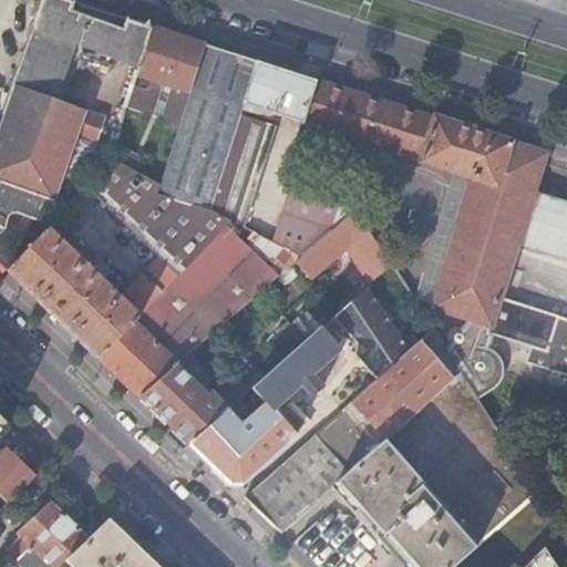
[(0,263),(8,270),(41,236),(26,222),(28,217),(47,224),(62,179),(82,186),(96,144),(78,136),(78,134),(95,140),(104,116),(55,100),(75,47),(140,68),(152,28),(69,0),(44,0),(0,124),(0,263)]
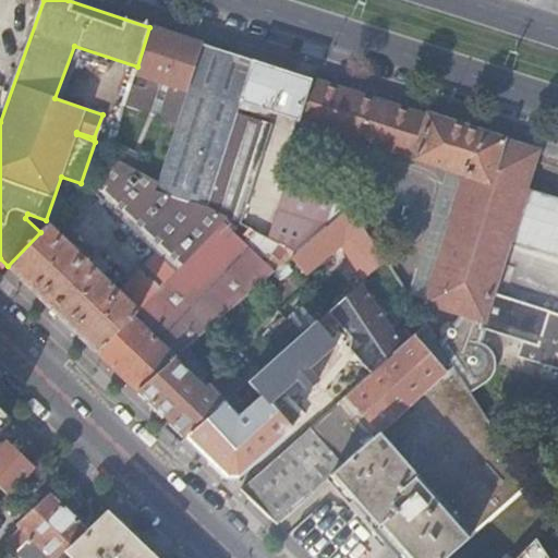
[(202,44),(149,27),(137,67),(134,74),(186,91),(187,86),(202,44)]
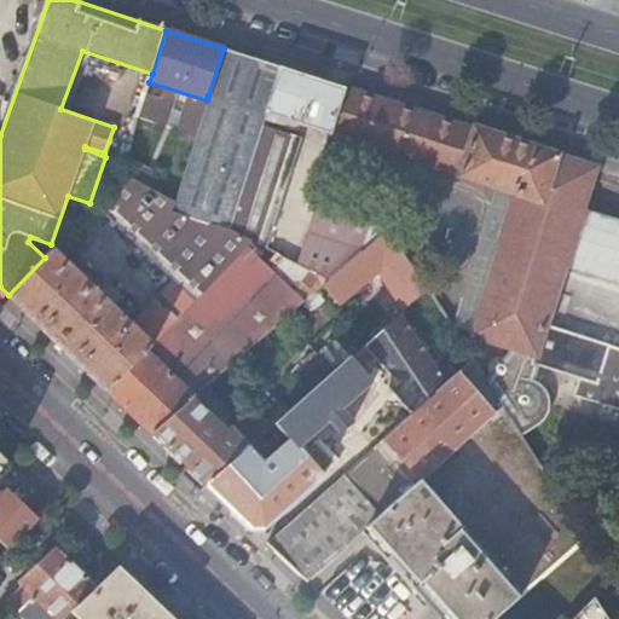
[(281,67),(224,48),(208,96),(265,114),(281,67)]
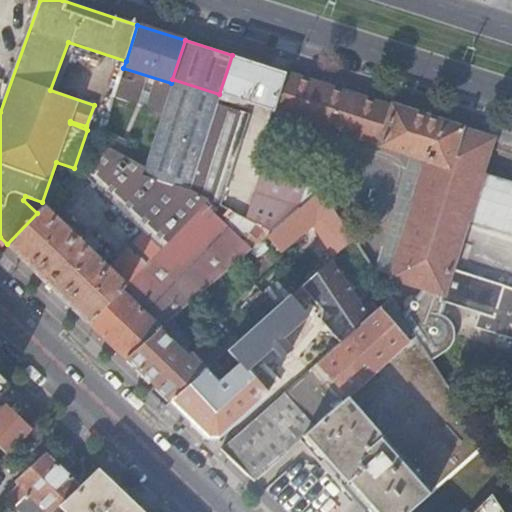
[(283,72),(232,55),(219,94),(272,111),(283,72)]
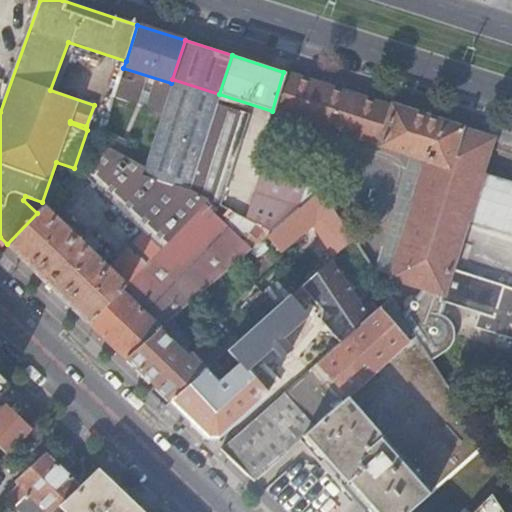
[(392,107),(283,72),(272,111),(412,156),(425,160),(413,201),(415,201),(394,276),(443,292),(441,299),(480,312),(475,326),(511,337),(511,287),(453,268),(468,218),(470,219),(471,217),(511,230),(511,183),(484,174),(485,173),(482,172),(493,137),(392,105),(392,107)]
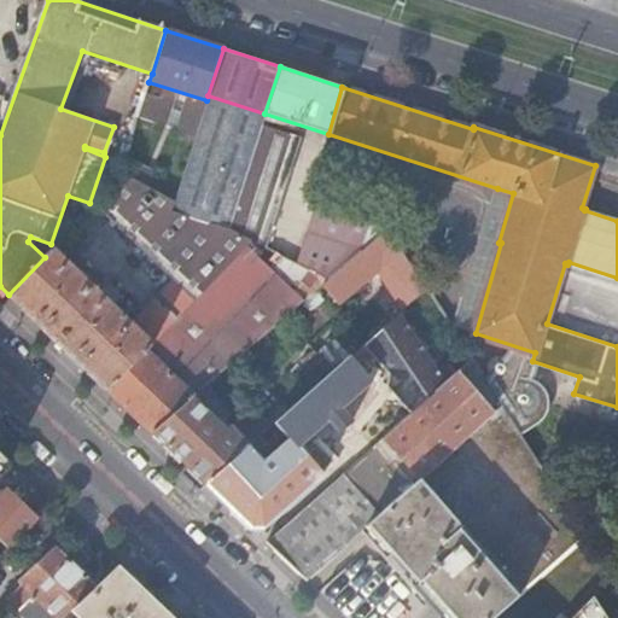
[(173,280),(194,301),(199,296),(248,248),(254,242),(227,227),(262,124),(264,114),(208,95),(207,100),(174,200),(123,174),(94,204),(173,280)]
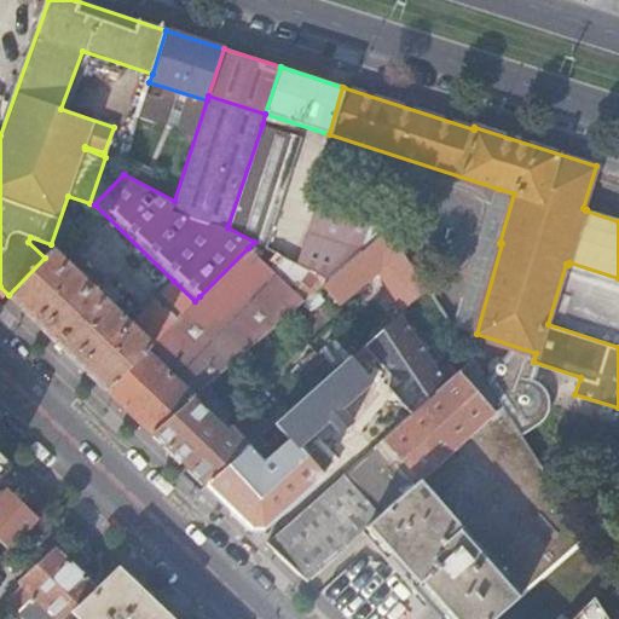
[(156,103),(144,99),(138,117),(150,121),(156,103)]
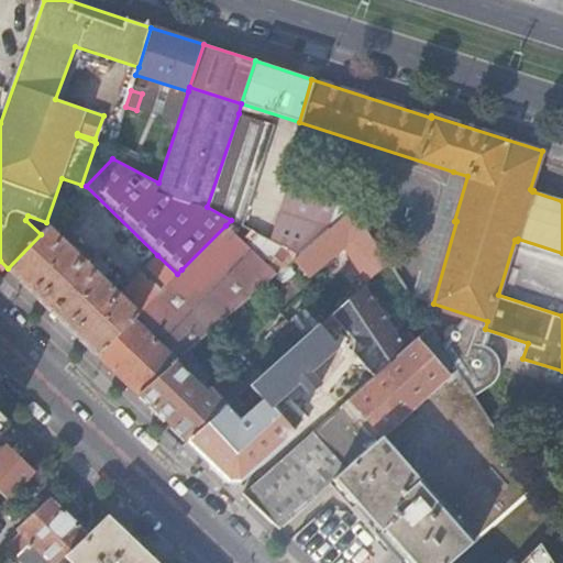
[(274,124),(239,113),(207,207),(231,220),(242,225),(274,124)]
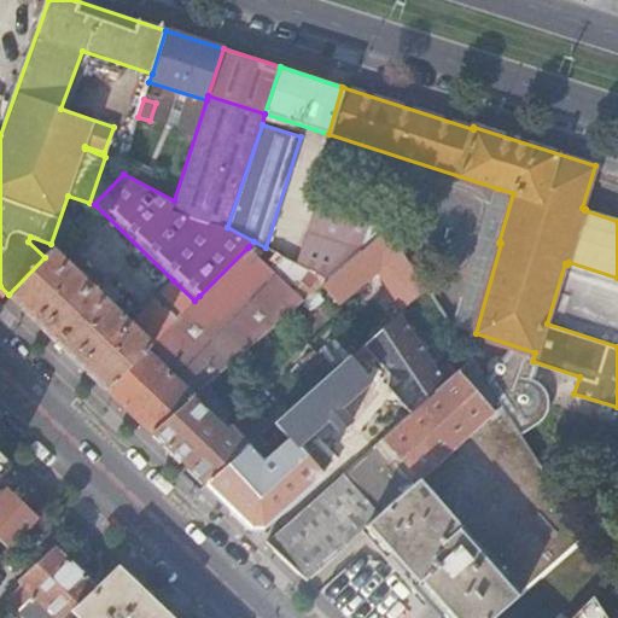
[(391,213),(312,187),(305,204),(314,207),(386,229),(391,213)]
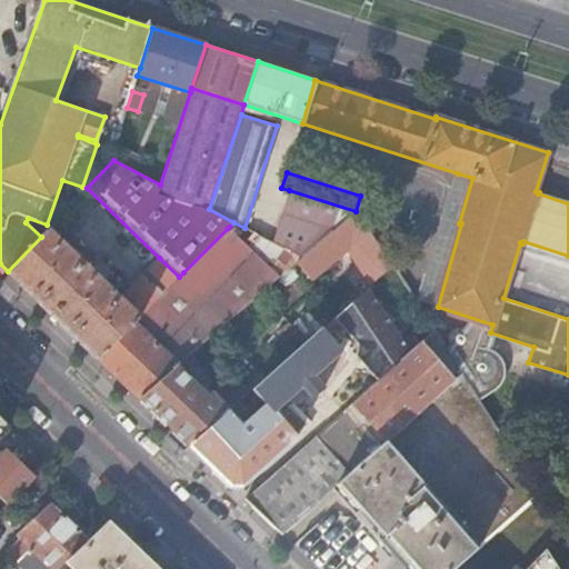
[(472,178),(458,173),(420,301),(438,307),(461,223),(459,223),(472,178)]
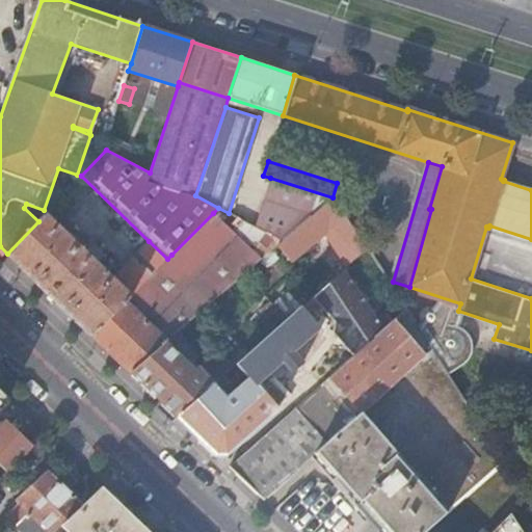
[(333,197),(270,178),(264,197),(313,214),(328,201),(333,197)]
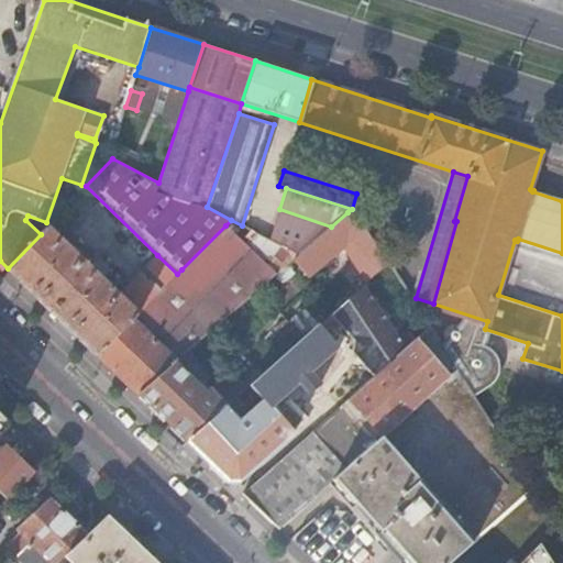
[(331,227),(279,209),(271,240),(298,255),(304,250),(311,244),(331,227)]
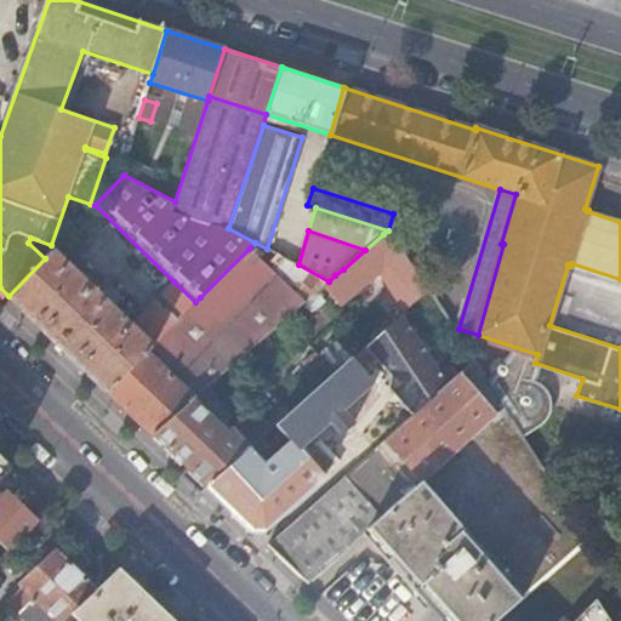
[(428,290),(388,231),(383,234),(365,250),(343,269),(335,275),(329,281),(331,281),(329,284),(345,301),(385,266),(411,306),(428,290)]
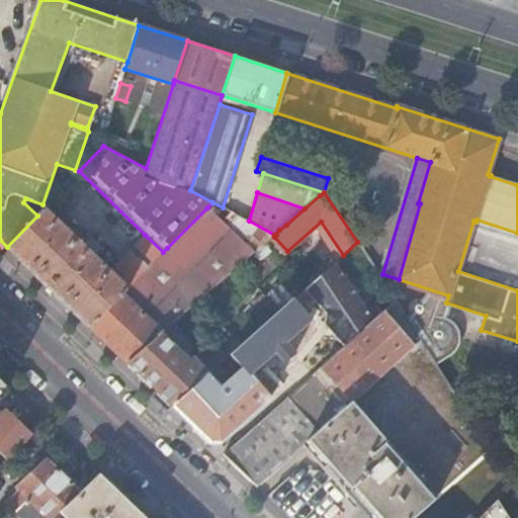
[(37,216),(7,247),(90,327),(163,252),(145,235),(111,271),(95,256),(101,249),(91,239),(84,245),(45,207),(37,216)]
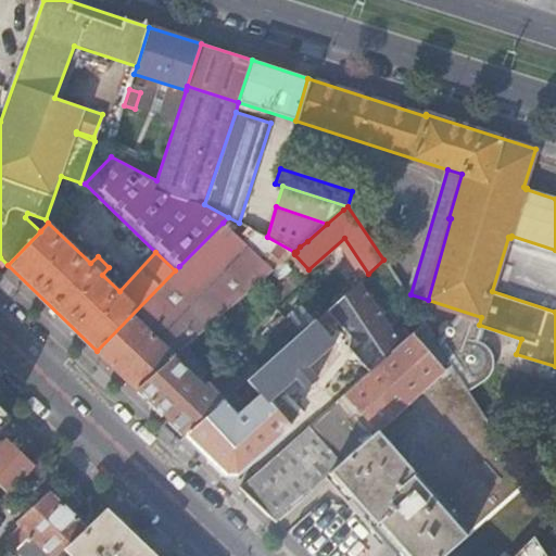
[(175,270),(97,351),(138,391),(187,348),(247,294),(248,295),(261,283),(274,273),(223,223),(179,266),(175,270)]
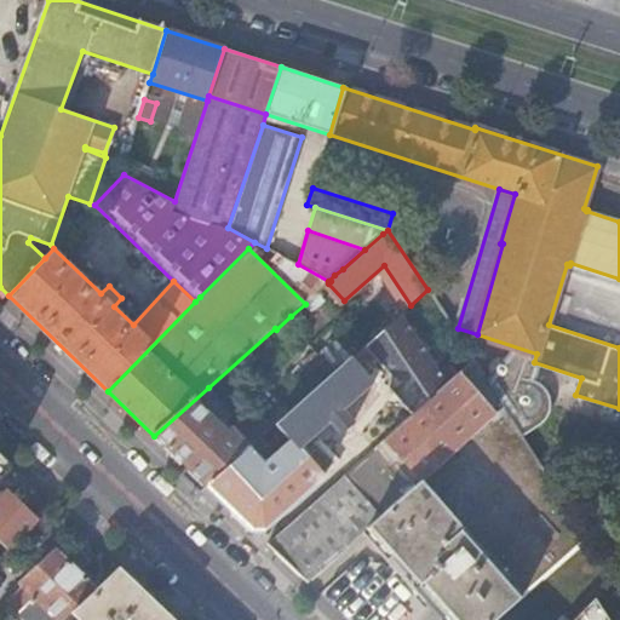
[(392,321),(365,346),(390,374),(390,389),(413,415),(425,405),(441,391),(448,384),(392,321)]
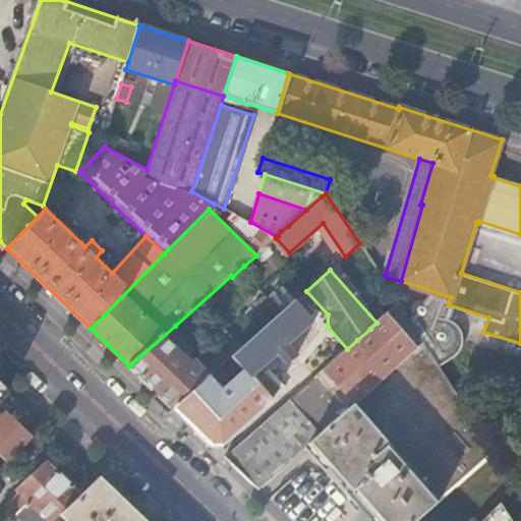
[(212,377),(175,410),(213,446),(223,446),(281,394),(267,380),(255,374),(277,355),(288,366),(298,358),(287,346),(313,323),(295,301),(245,346),(222,367),(228,373),(239,363),(244,369),(223,389),(212,377)]
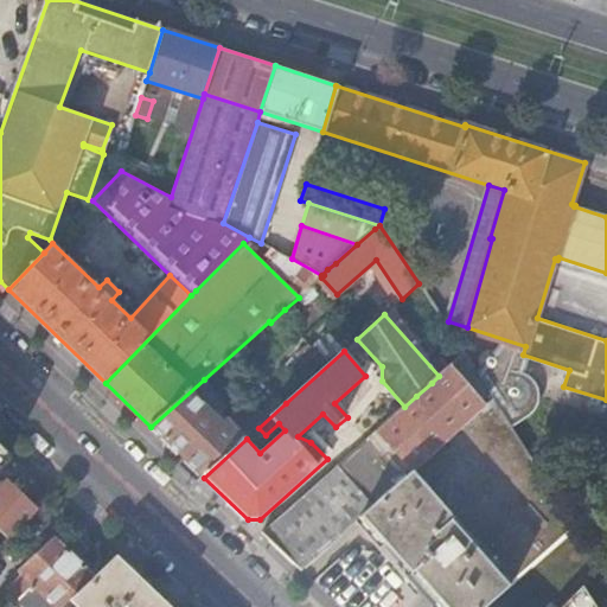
[(483,378),(466,352),(439,376),(432,383),(416,396),(404,407),(378,430),(414,470),(494,397),(483,378)]
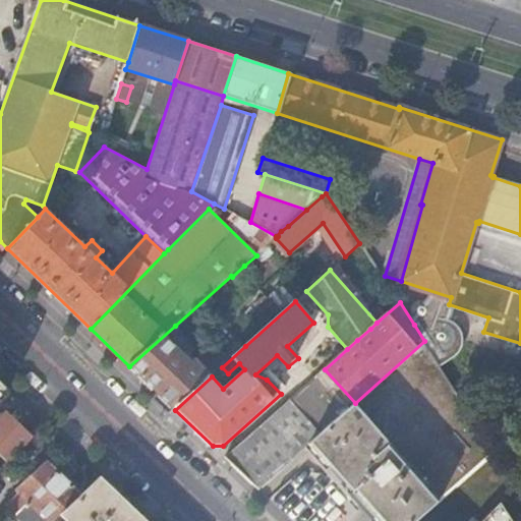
[(442,333),(414,325),(424,341),(435,355),(442,333)]
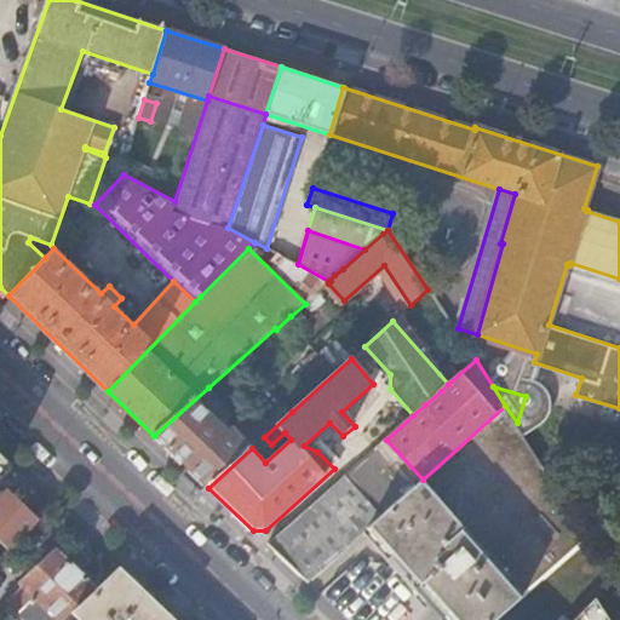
[(208,388),(154,436),(208,488),(252,448),(264,437),(292,412),(282,401),(252,428),(250,425),(239,435),(231,426),(227,431),(224,429),(235,417),(218,401),(220,399),(208,388)]
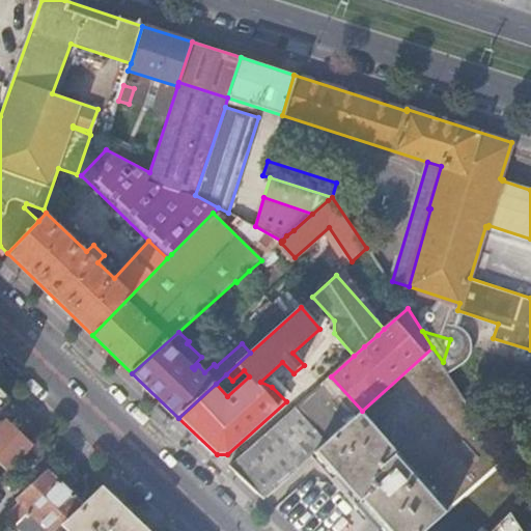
[(426,530),(506,460),(443,362),(432,347),(362,411),(328,442),(311,456),(333,479),(329,482),(374,530),(380,530),(381,530),(426,530)]
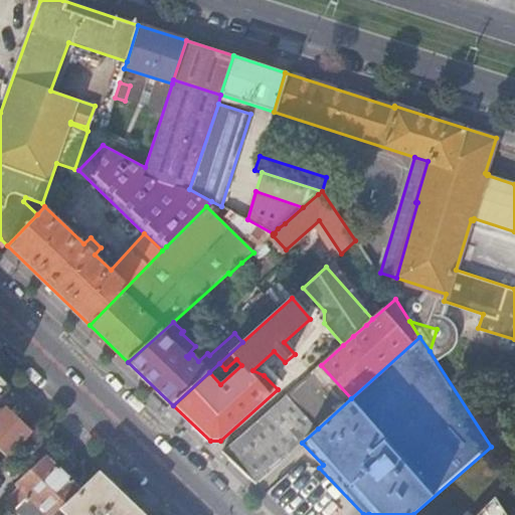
[(255,483),(302,443),(318,428),(288,395),(223,453),(255,483)]
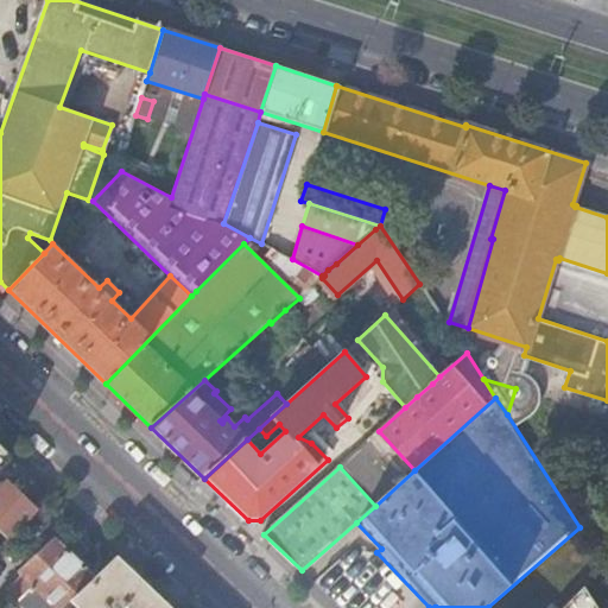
[(7,481),(0,488),(0,531),(8,540),(38,511),(7,481)]
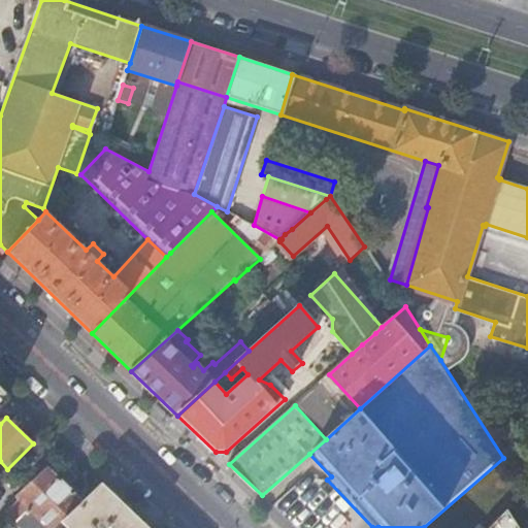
[(56,527),(61,523),(83,502),(65,486),(76,474),(65,464),(54,475),(46,468),(14,502),(19,506),(9,516),(23,527),(56,527)]
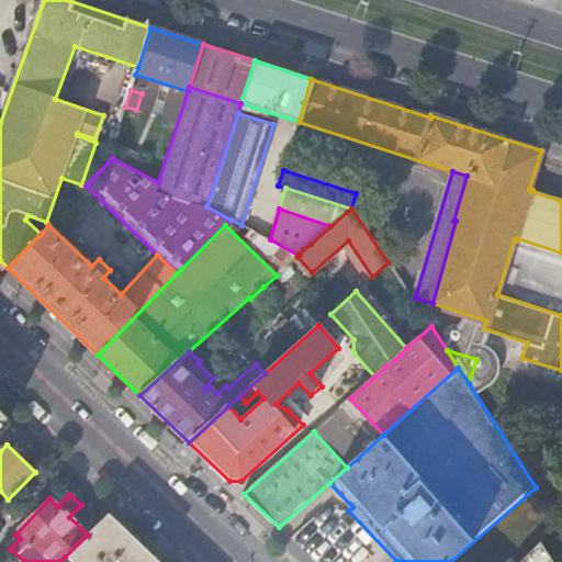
[(156,561),(108,516),(88,535),(65,557),(70,561),(156,561)]
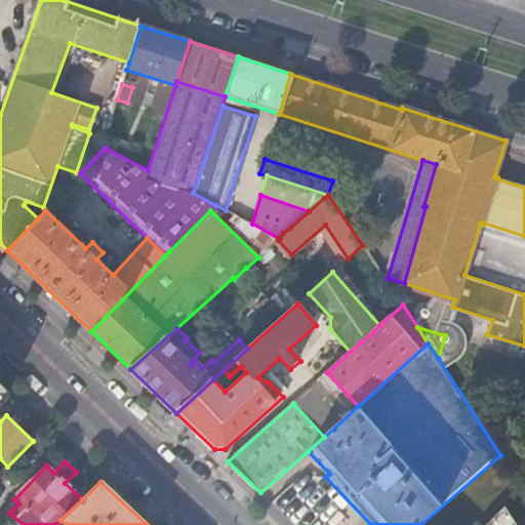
[(518,524),(505,505),(486,524),(518,524)]
